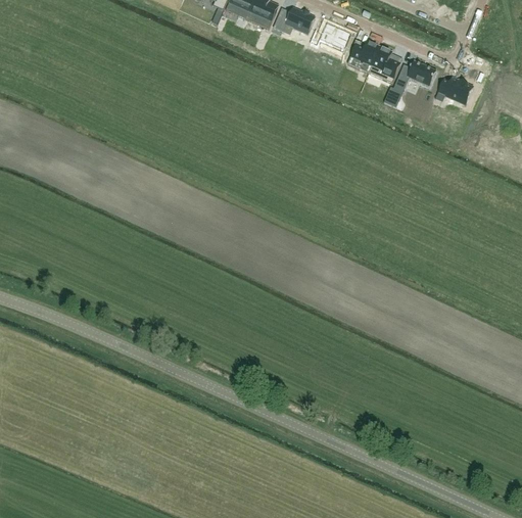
[(215,0),(212,4),(218,6),(211,19),(217,21),(227,0),(215,0)]
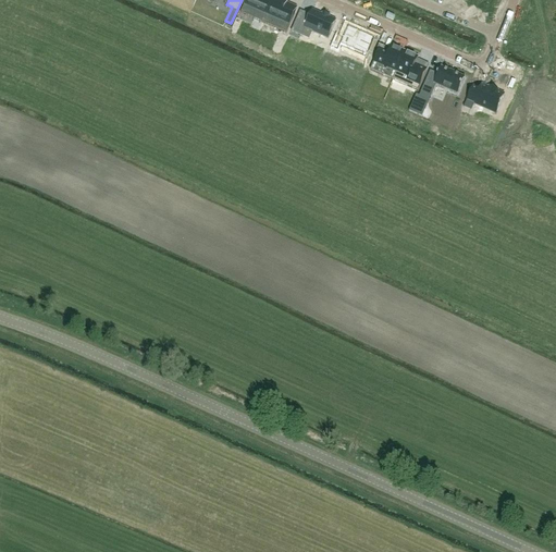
[(262,19),(271,0),(244,0),(239,9),(262,19)]
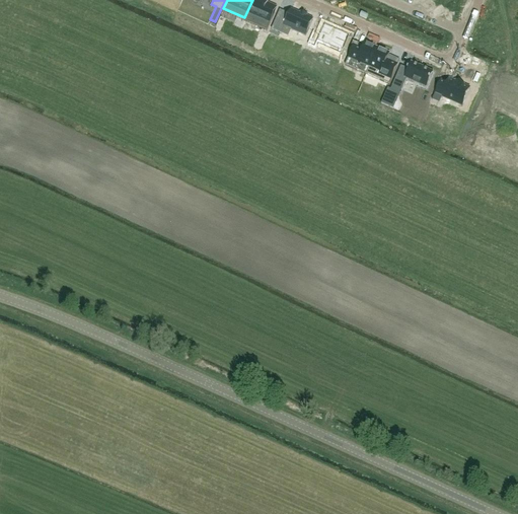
[(252,0),(244,17),(266,27),(276,4),(267,0),(252,0)]
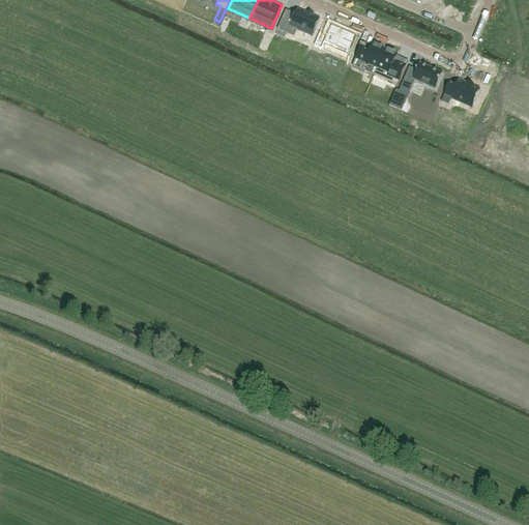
[(435,0),(435,1),(443,4),(443,6),(448,8),(449,7),(458,10),(462,0),(435,0)]
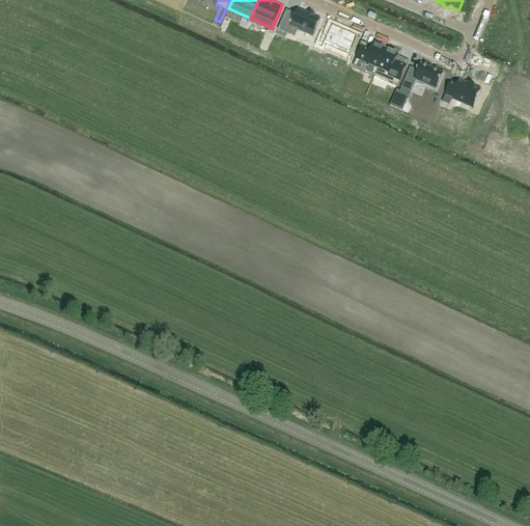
[(283,12),(277,27),(287,31),(290,24),(312,33),(319,17),(312,14),(312,12),(307,10),(307,11),(297,6),(293,17),(283,12)]
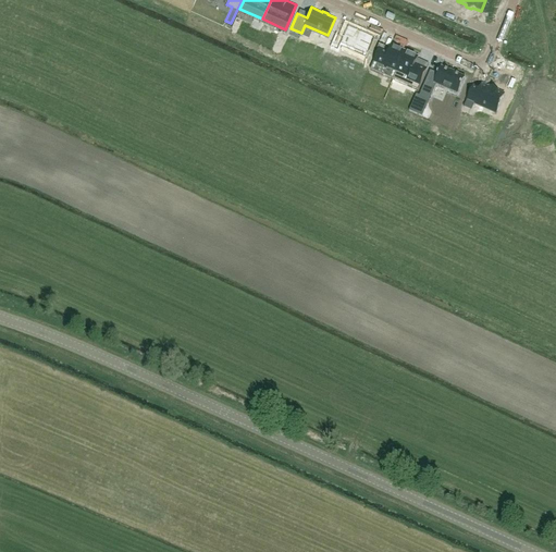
[(335,29),(329,45),(337,48),(341,41),(365,52),(373,34),(347,23),(343,33),(335,29)]
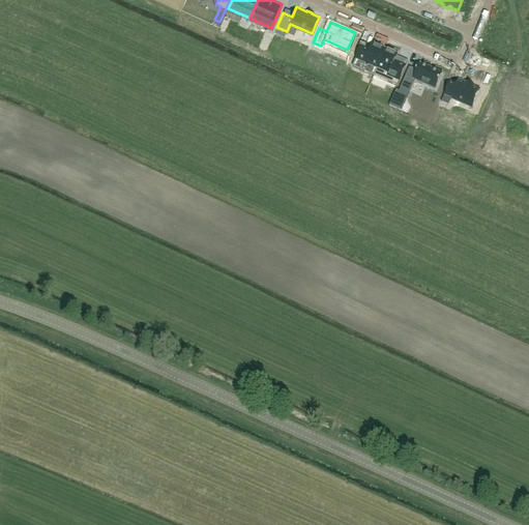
[(358,49),(352,63),(373,73),(385,46),(373,40),(372,44),(370,48),(360,44),(358,48),(358,49)]
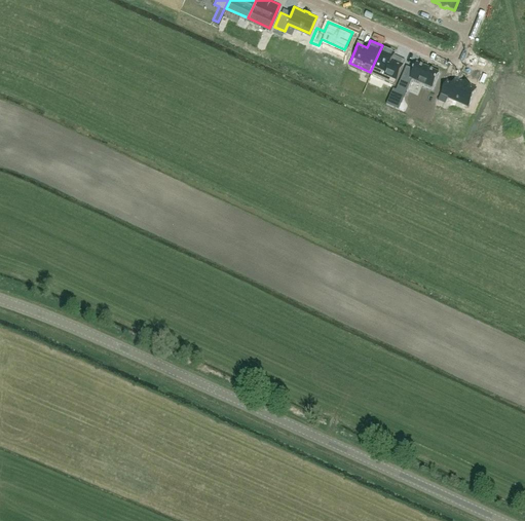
[(382,45),(370,72),(394,82),(401,66),(402,63),(391,59),(394,52),(395,50),(382,45)]
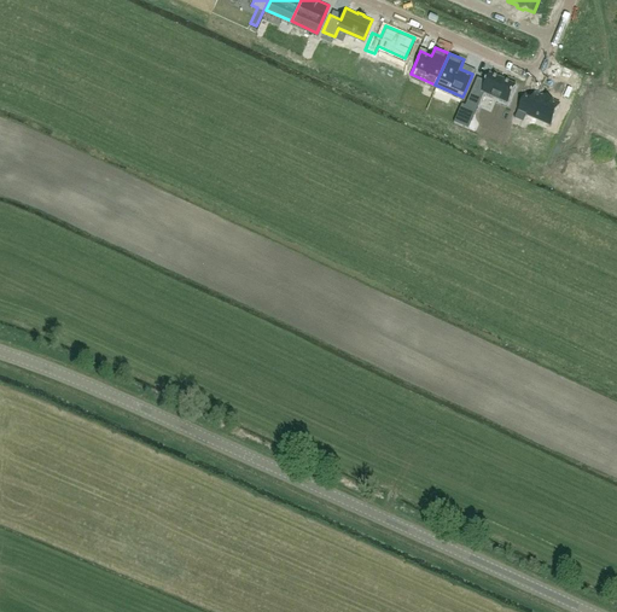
[(507,102),(516,82),(489,70),(484,82),(476,77),(466,99),(476,103),(477,104),(483,91),(507,102)]
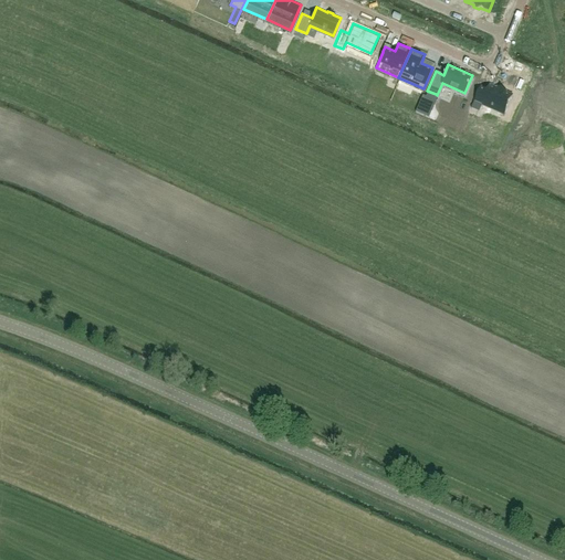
[(480,85),(471,104),(479,107),(482,102),(503,112),(512,93),(504,90),(505,88),(497,84),(497,86),(489,83),(487,87),(480,85)]
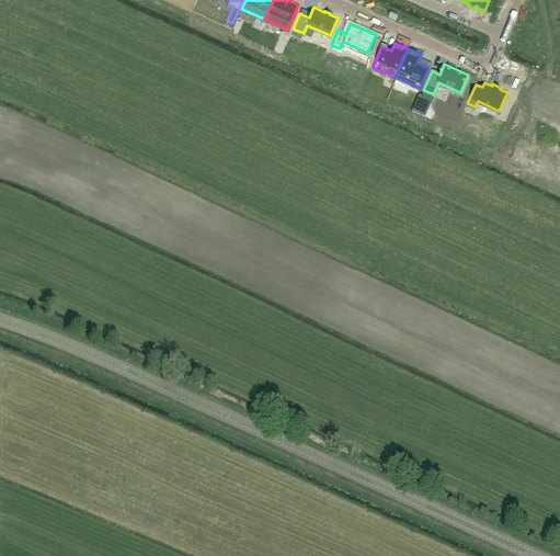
[(423,113),(430,97),(419,92),(411,109),(423,113)]
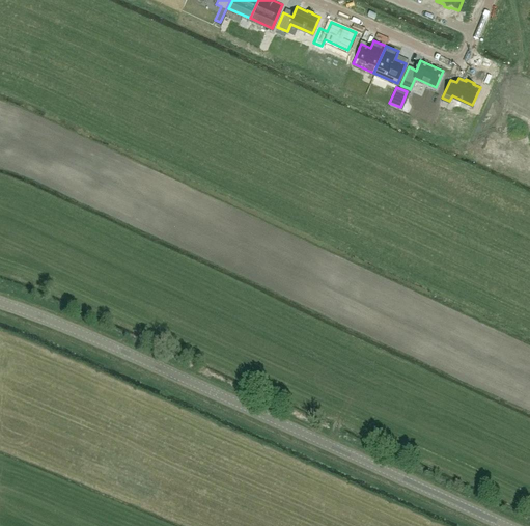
All buildings are outlined.
